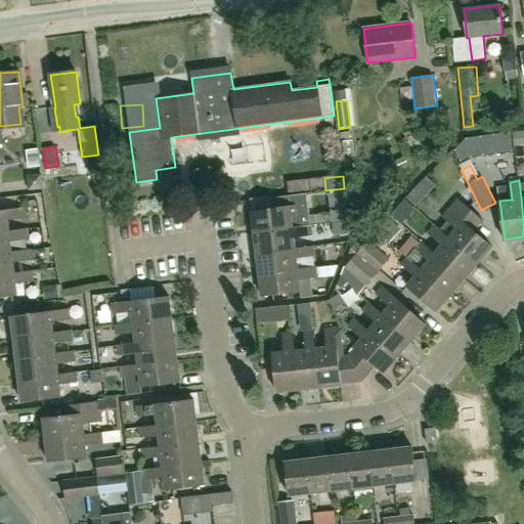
[(310,226),(310,225),(306,193),(289,195),(290,207),(251,212),(254,233),(310,226)]
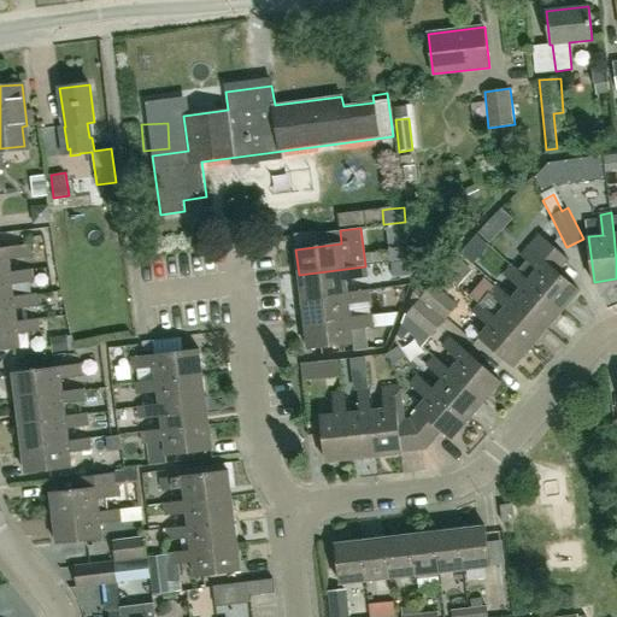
[(527,260),(517,270),(563,311),(580,292),(559,272),(570,260),(539,234),(528,246),(529,247),(521,256),(527,260)]
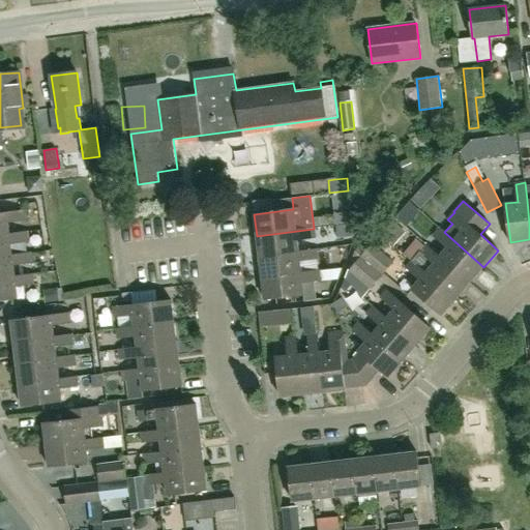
[(0,236),(9,235),(7,223),(26,221),(25,211),(39,210),(38,202),(23,204),(24,211),(0,213),(0,236)]
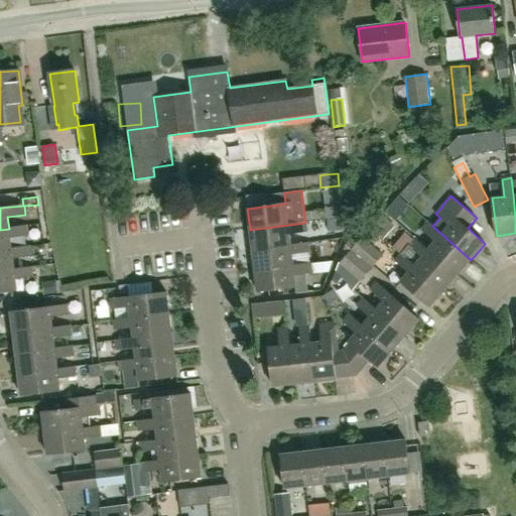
[(394,202),(387,212),(403,224),(410,214),(394,202)]
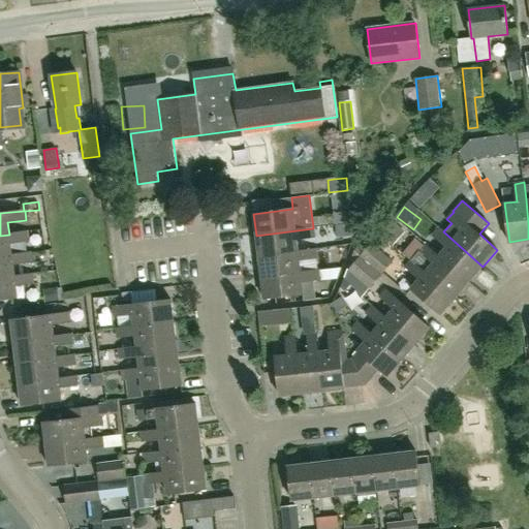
[(393,246),(405,232),(385,216),(374,229),(393,246)]
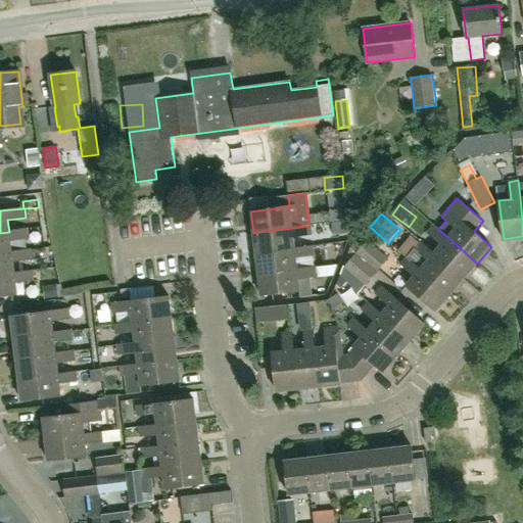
[(438,229),(434,225),(428,220),(421,227),(428,233),(428,232),(441,244),(434,253),(464,279),(477,264),(438,229)]
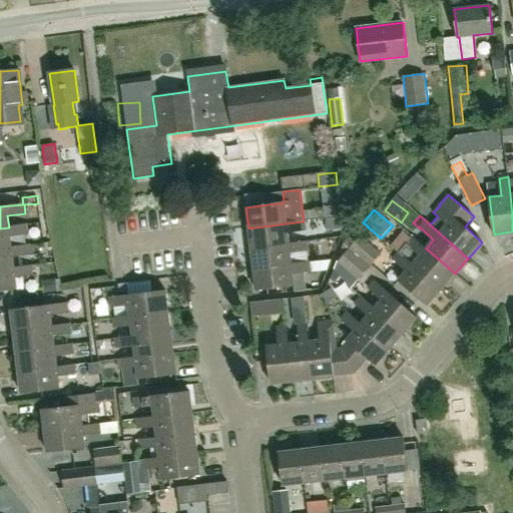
[(289,243),(288,232),(305,230),(304,221),(248,228),(250,248),(289,243)]
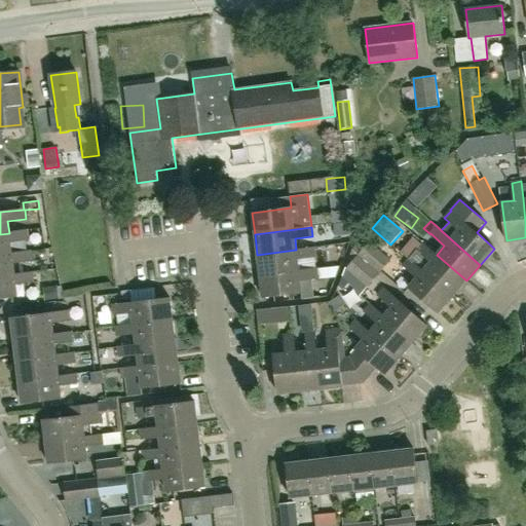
[(29,240),(27,231),(27,230),(9,233),(0,234),(0,255),(11,255),(11,254),(10,242),(29,240)]
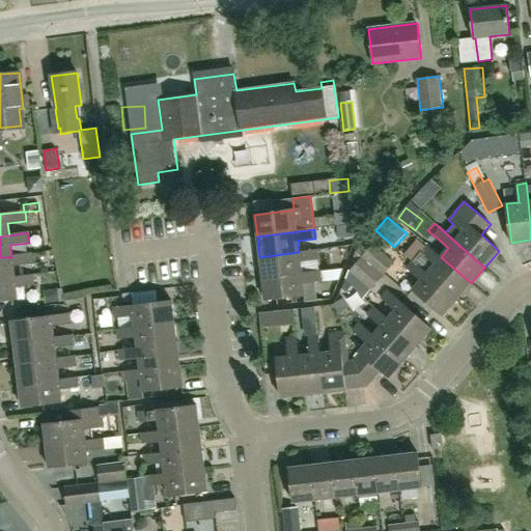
[(372,244),(361,257),(383,276),(394,262),(372,244)]
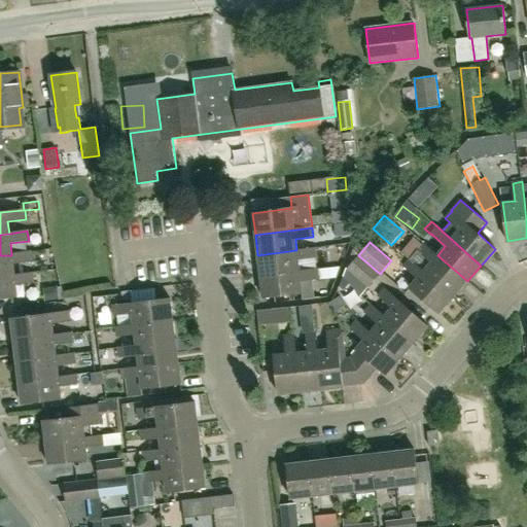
[(424,243),(410,259),(454,297),(467,281),(437,255),(424,243)]
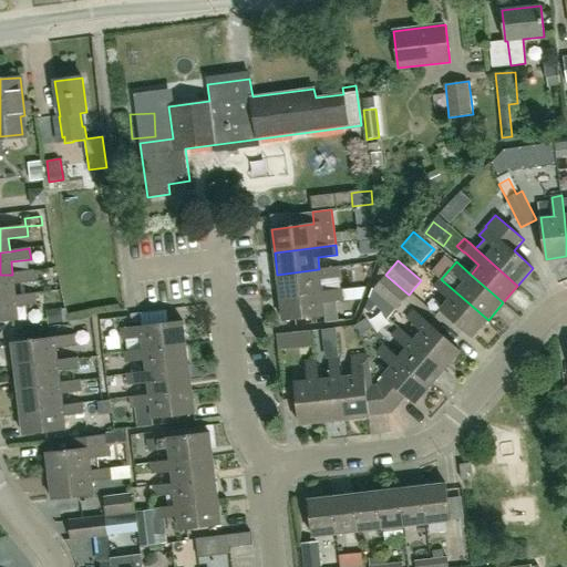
[(322,292),(322,291),(321,279),(340,277),(339,267),(319,269),(277,275),(280,297),(322,292)]
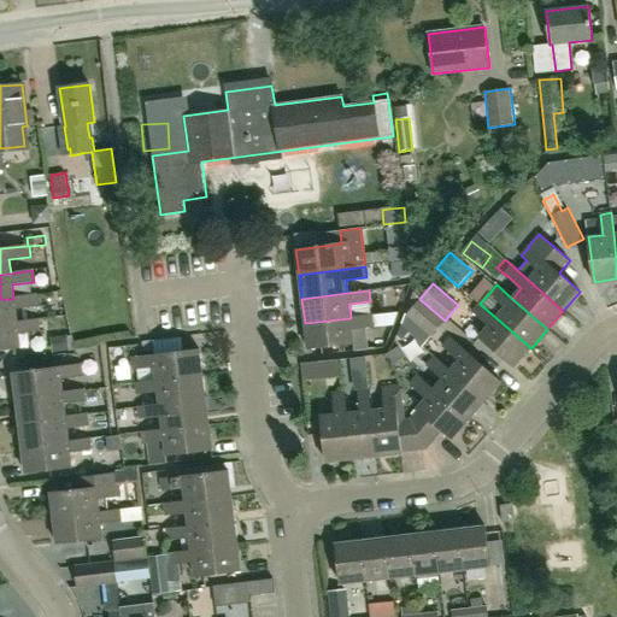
[(419,299),(413,293),(401,324),(422,346),(445,321),(419,299)]
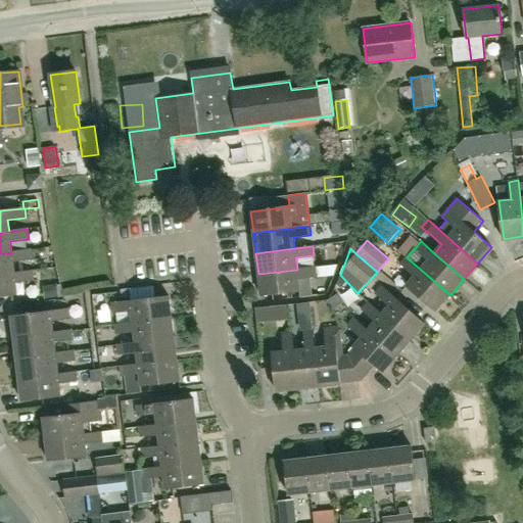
[(31,259),(30,250),(11,252),(11,253),(0,253),(0,275),(14,274),(12,262),(31,259)]
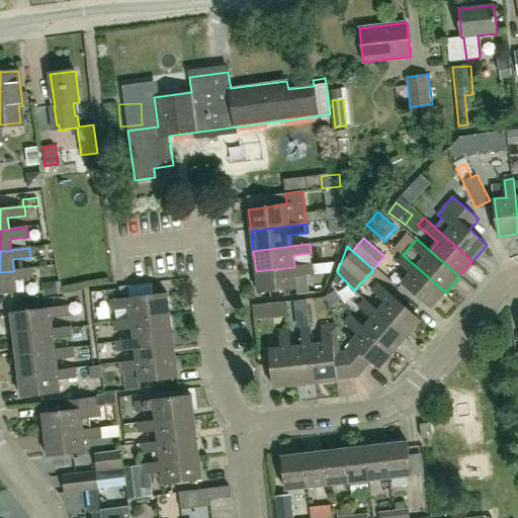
[(446,292),(403,255),(397,262),(410,273),(403,282),(432,309),(446,292)]
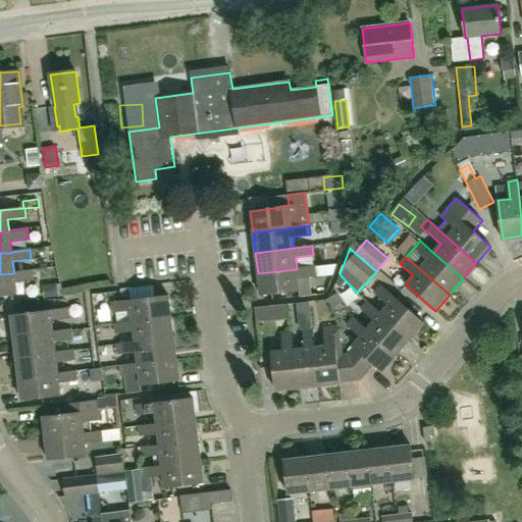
[(321,276),(338,272),(335,263),(318,267),(321,276)]
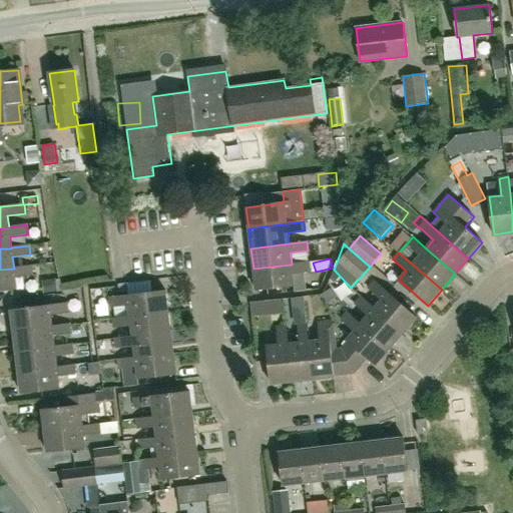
[(310,272),(309,262),(292,264),(292,265),(253,269),(255,290),(294,286),(293,274),(310,272)]
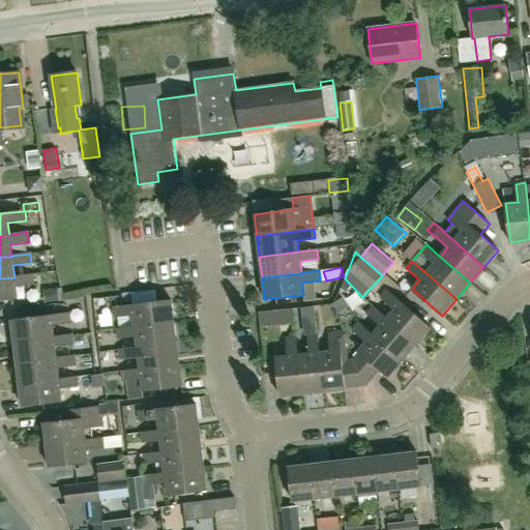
[(16,287),(34,285),(33,274),(15,277),(0,278),(0,301),(17,299),(16,287)]
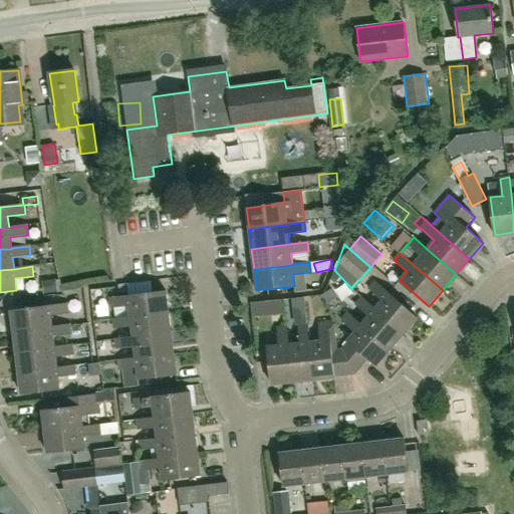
[(44,280),(30,281),(30,293),(45,292),(44,280)]
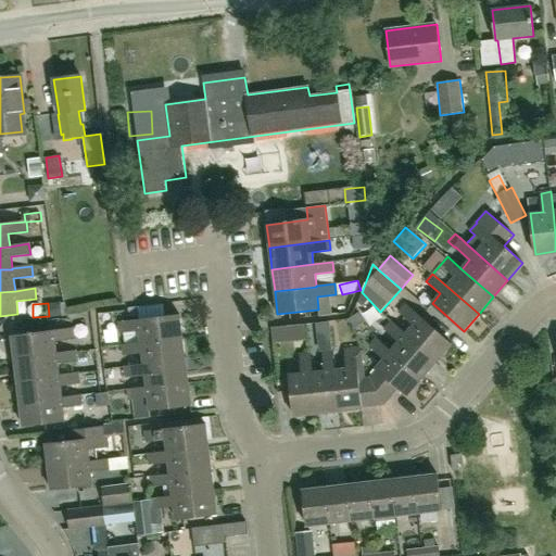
[(438,362),(453,344),(406,304),(399,313),(413,325),(405,335),(438,362)]
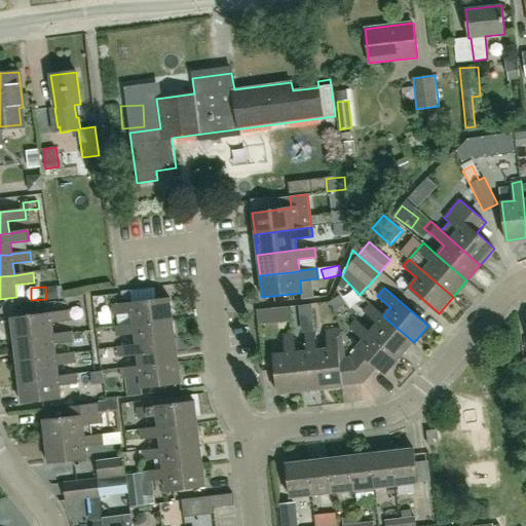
[(171,298),(132,303),(113,305),(114,315),(133,313),(134,325),(173,320),(171,298)]
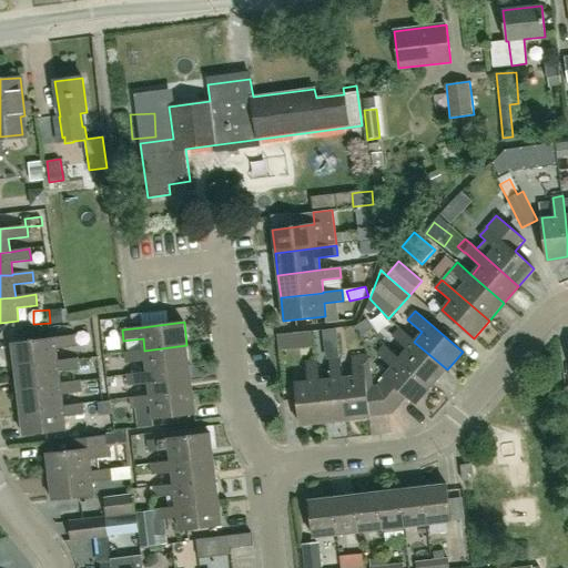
[(407,350),(399,358),(432,387),(447,369),(414,342),(399,328),(393,336),(407,350)]
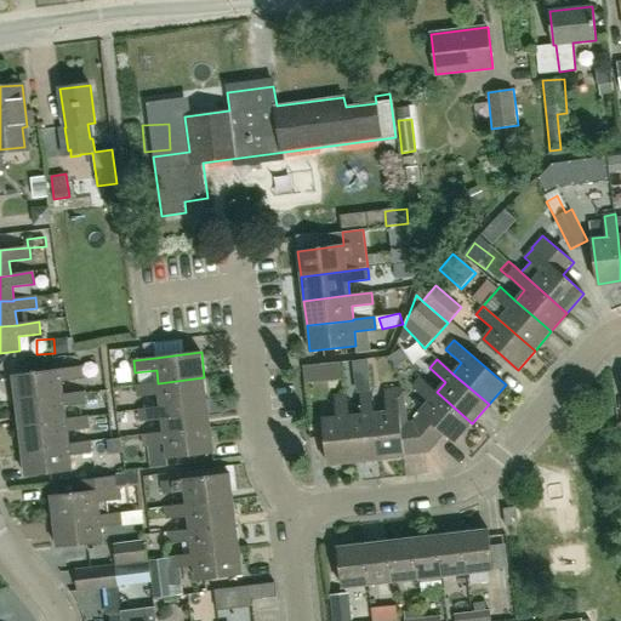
[(63,396),(61,381),(83,379),(81,368),(12,376),(16,402),(63,396)]
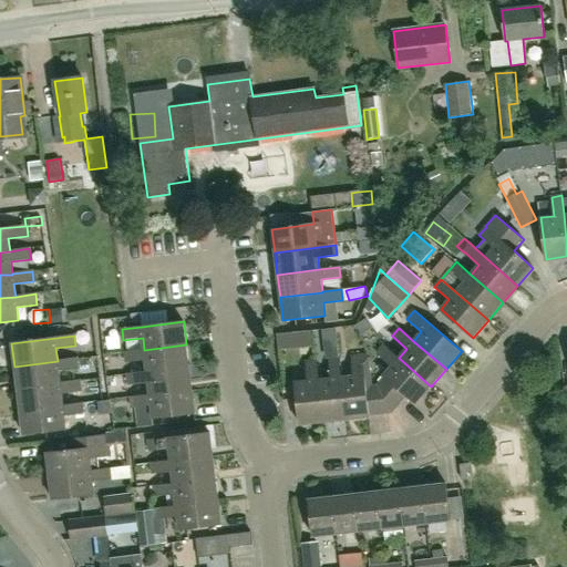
[(144,350),(124,352),(125,363),(145,361),(147,372),(147,373),(189,368),(186,344),(144,350)]
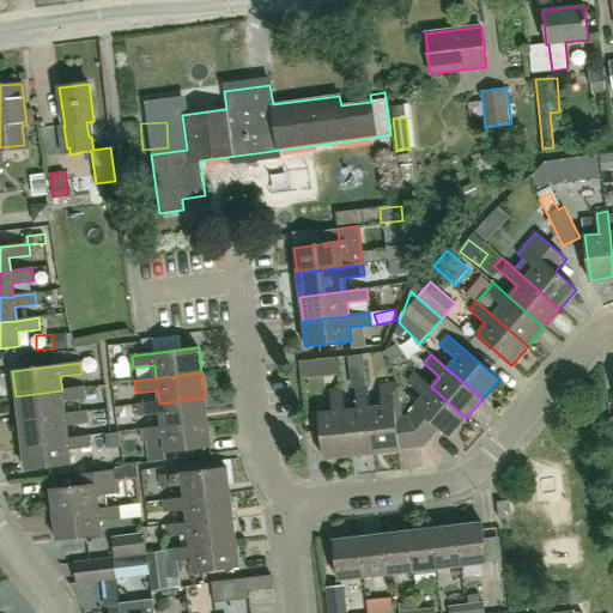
[(466,418),(431,387),(414,372),(407,382),(423,395),(414,407),(407,416),(424,447),(439,429),(449,437),(466,418)]
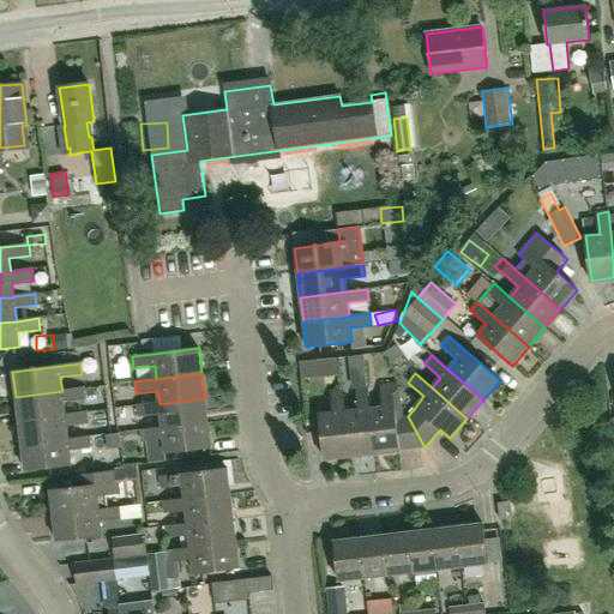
[(399,451),(425,447),(408,416),(403,416),(398,384),(392,384),(392,385),(380,386),(383,407),(369,409),(374,455),(399,452),(399,451)]
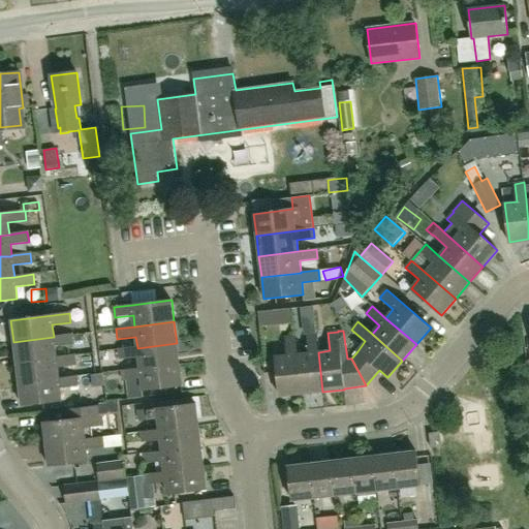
[(54,337),(13,342),(16,363),(56,358),(55,346),(72,344),(71,334),(54,337)]
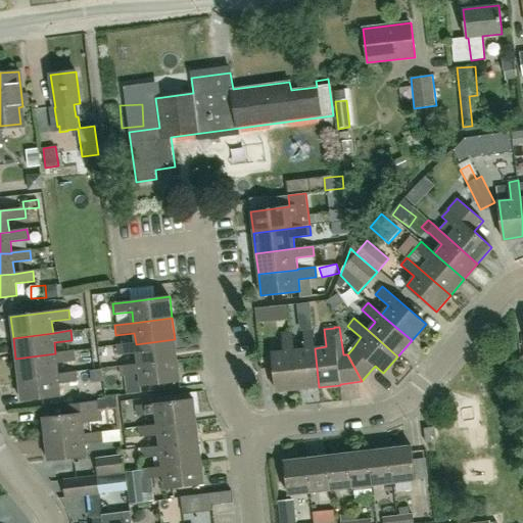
[(304,349),(293,350),(298,389),(319,387),(315,348),(313,330),(302,331),(304,349)]
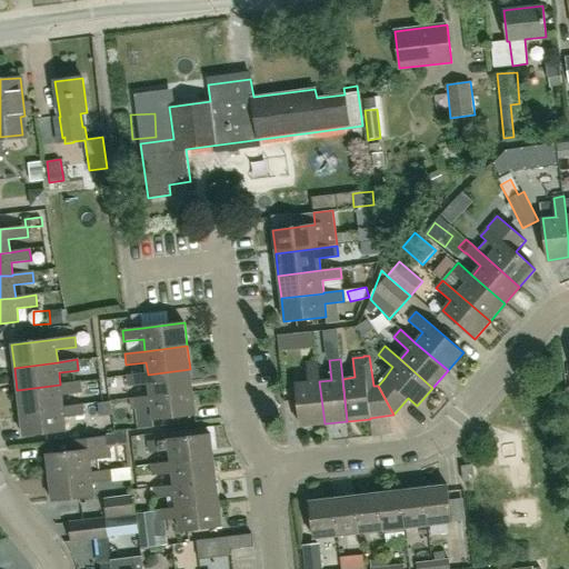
[(301,427),(325,423),(319,381),(318,361),(307,363),(309,382),(296,385),(301,427)]
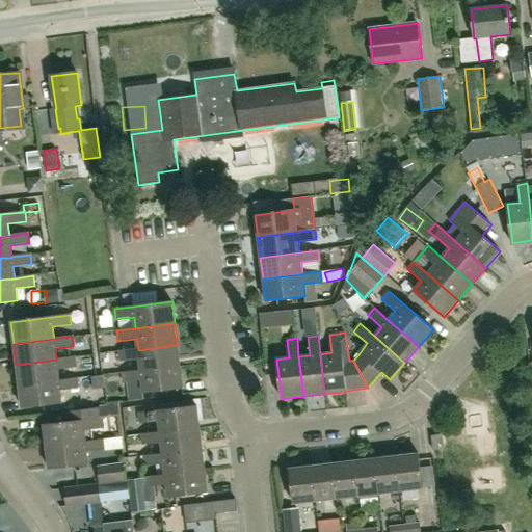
[(139,360),(140,370),(140,371),(180,366),(178,345),(138,350),(138,349),(120,351),(121,362),(139,360)]
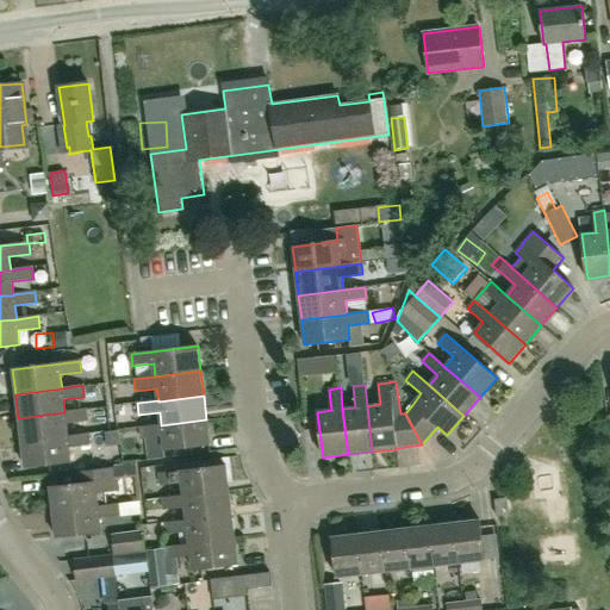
[(64,412),(18,418),(22,443),(68,437),(66,424),(87,421),(86,410),(64,412)]
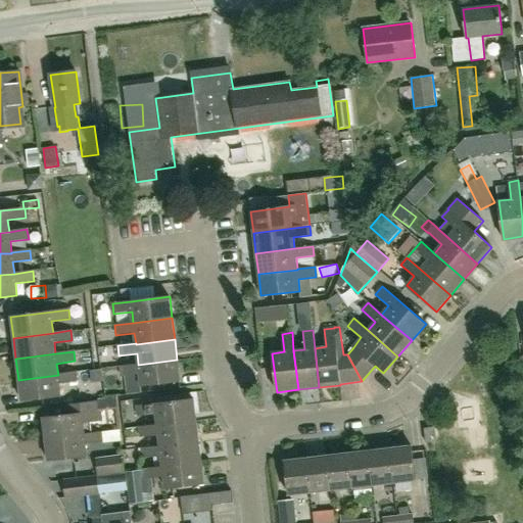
[(180,382),(177,360),(138,365),(138,364),(120,367),(122,376),(139,374),(141,386),(180,382)]
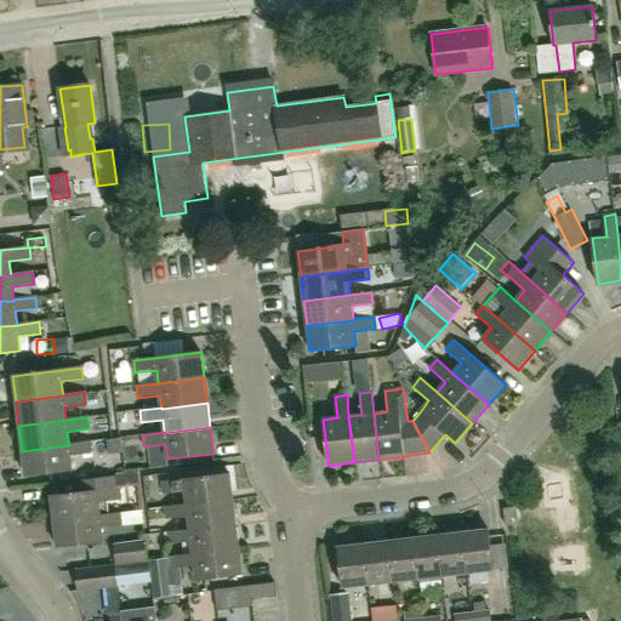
[(69,445),(22,451),(24,477),(72,471),(70,456),(92,454),(90,442),(69,445)]
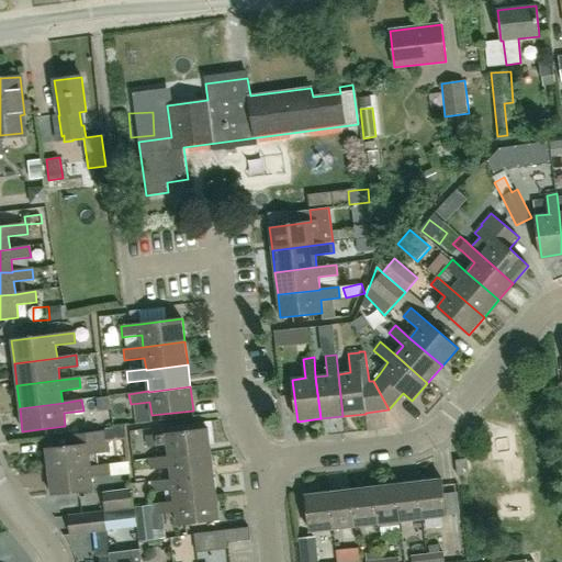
[(45,449),(48,472),(90,467),(89,454),(108,452),(107,441),(124,439),(123,428),(69,435),(70,446),(45,449)]
